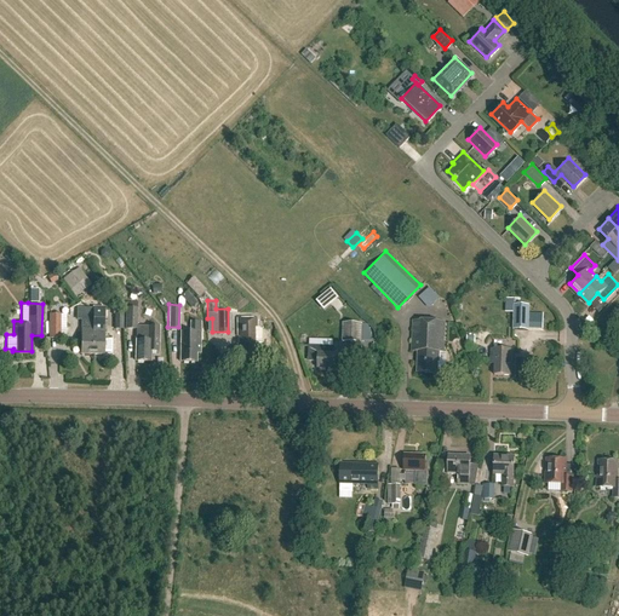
[(527,310),(528,304),(514,304),(513,327),(527,327),(527,324),(542,324),(542,310),(527,310)]
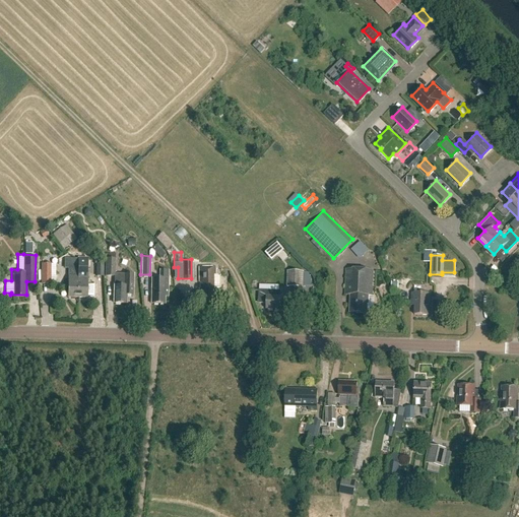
[(115,256),(105,256),(104,274),(114,274),(115,256)]
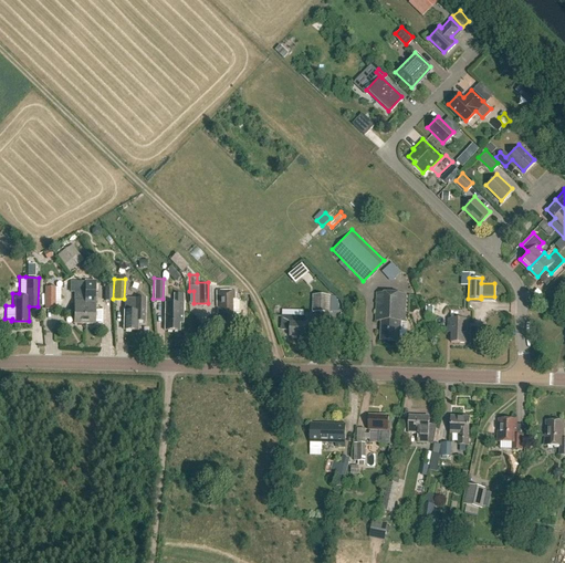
[(107,280),(102,280),(102,284),(104,284),(103,299),(112,299),(112,284),(107,284),(107,280)]
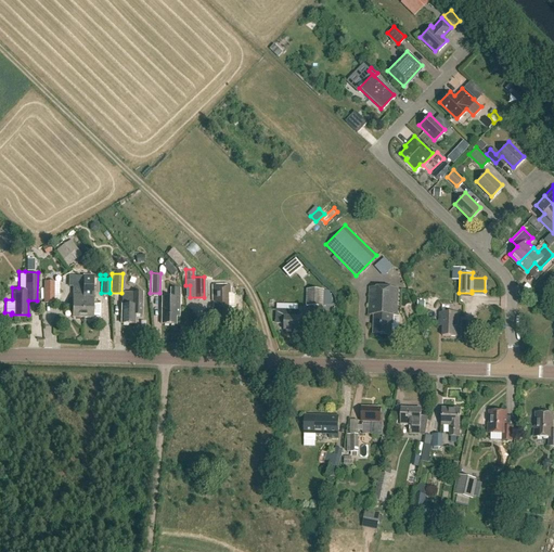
[(72,316),(80,316),(81,276),(67,276),(67,284),(72,284),(72,316)]
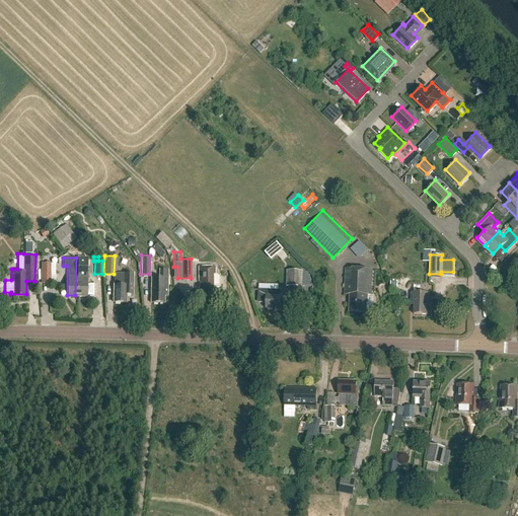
[(85,258),(76,258),(75,295),(86,295),(86,294),(91,294),(93,292),(93,282),(86,282),(86,274),(85,274),(85,258)]
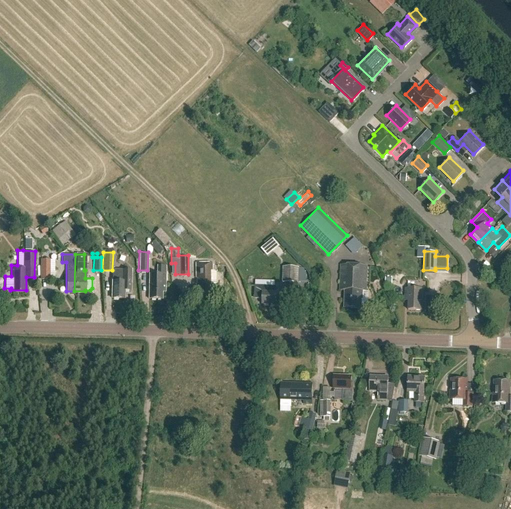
[(49,257),(39,257),(39,277),(49,277),(49,257)]
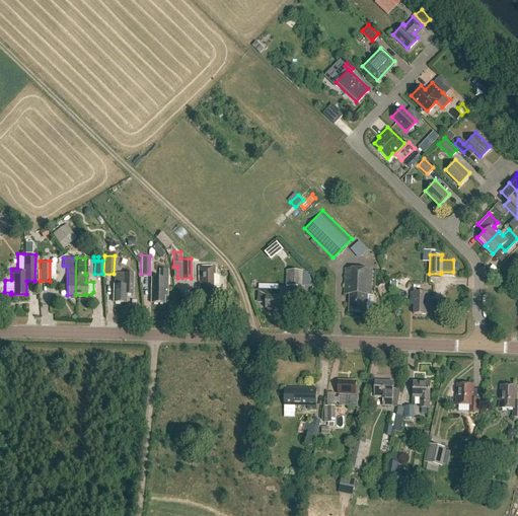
[(214,273),(214,265),(198,266),(198,280),(199,280),(200,286),(198,287),(198,298),(216,297),(215,287),(212,287),(212,273),(214,273)]
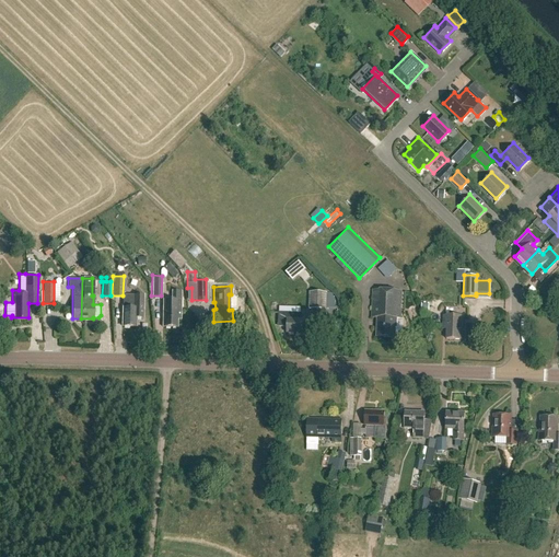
[(182,288),(171,288),(171,297),(163,297),(162,325),(176,325),(176,316),(181,317),(182,288)]
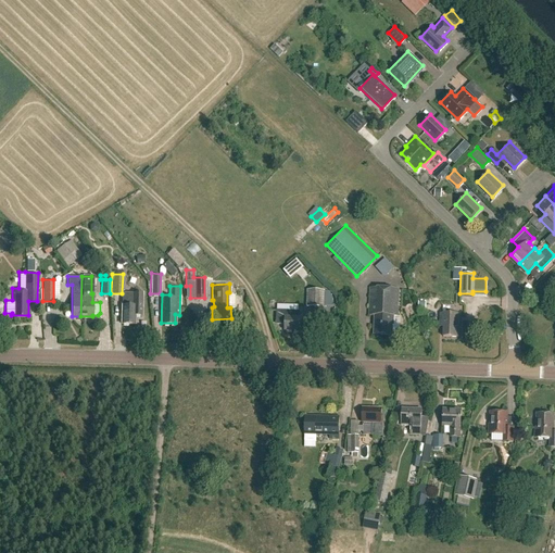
[(399,288),(369,286),(368,313),(375,313),(374,331),(390,332),(391,323),(393,323),(393,314),(398,315),(399,288)]
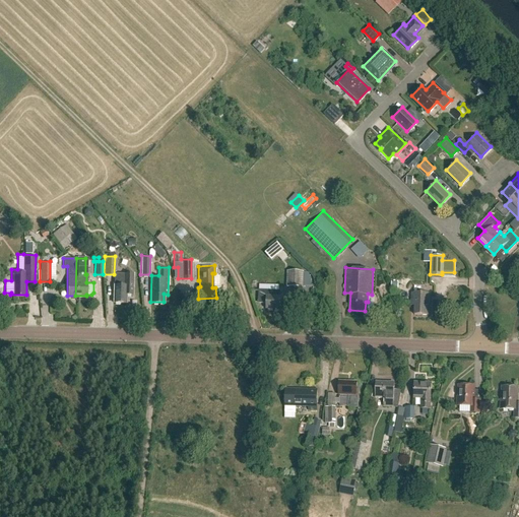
[(303,269),(285,268),(285,284),(302,285),(303,269)]
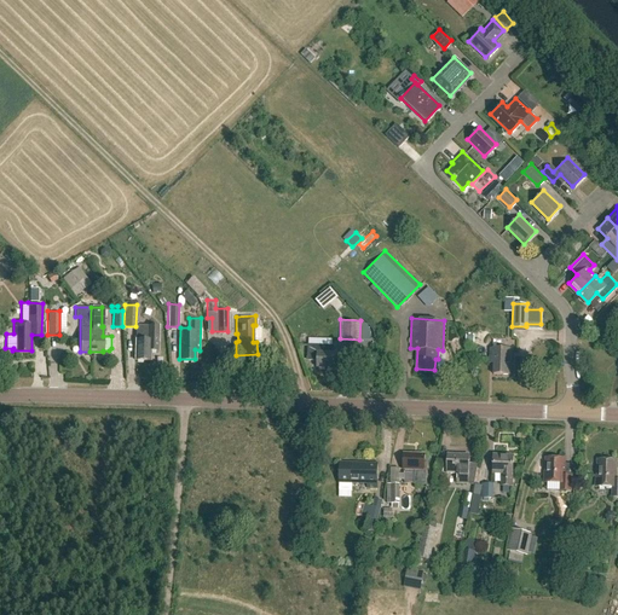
[(156,324),(145,324),(145,338),(134,338),(134,359),(150,359),(150,349),(156,349),(156,338),(156,324)]
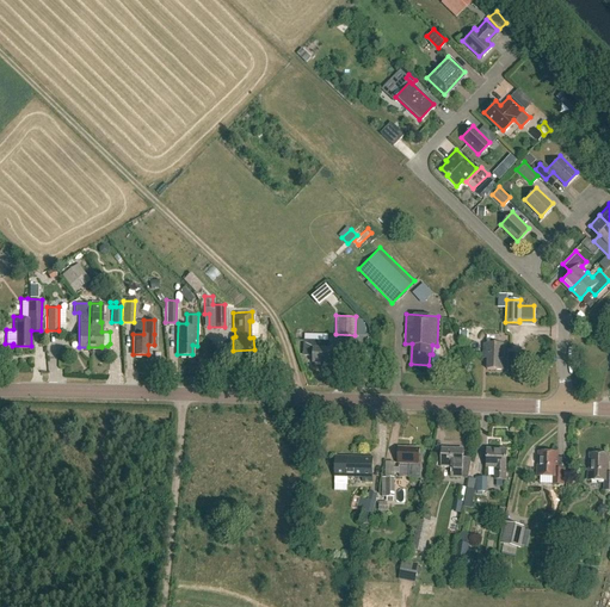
[(336,336),(327,336),(327,339),(303,339),(303,353),(312,353),(312,360),(334,361),(336,346),(336,336)]
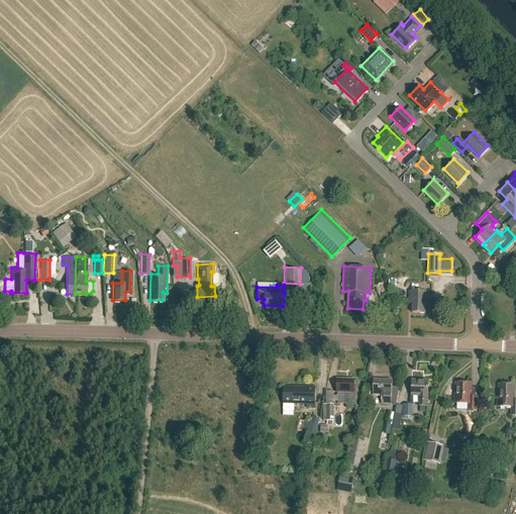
[(427,290),(409,290),(408,302),(412,302),(412,311),(426,311),(427,290)]
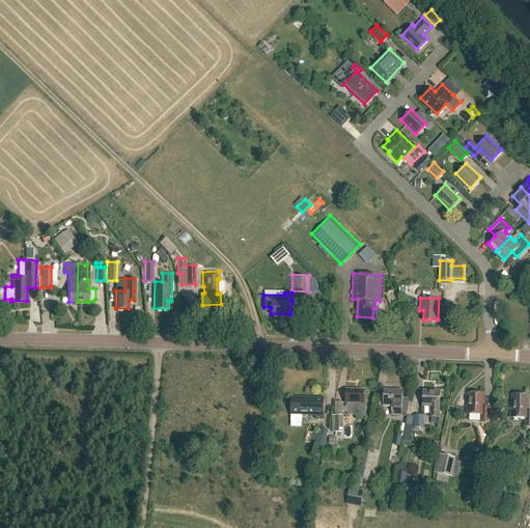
[(362,388),(344,387),(344,401),(355,401),(354,413),(364,413),(365,393),(362,393),(362,388)]
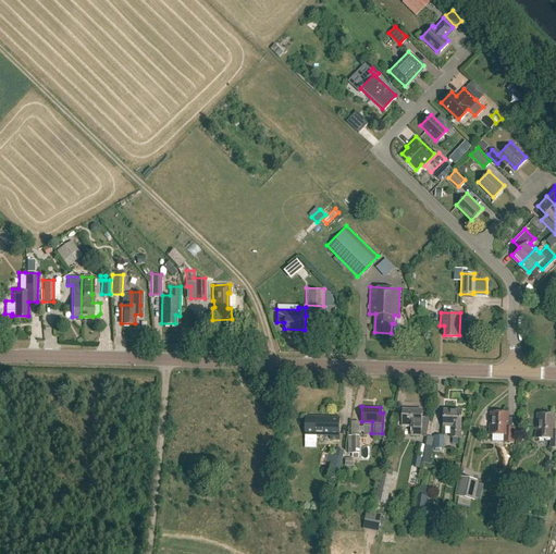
[(421,408),(402,408),(402,425),(410,425),(409,434),(425,434),(429,415),(421,415),(421,408)]
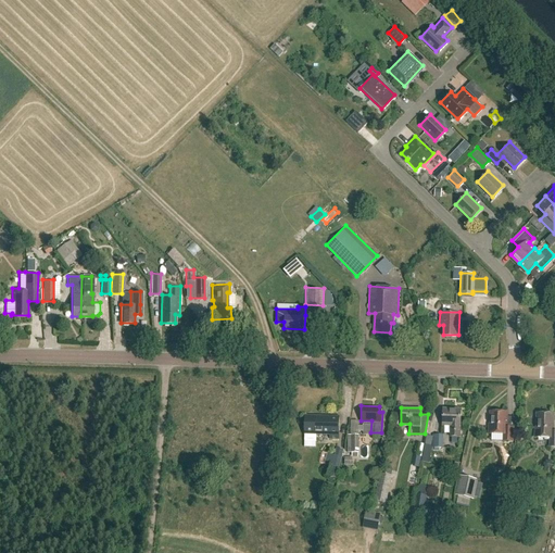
[(461,409),(442,409),(442,423),(450,423),(450,435),(459,436),(461,409)]
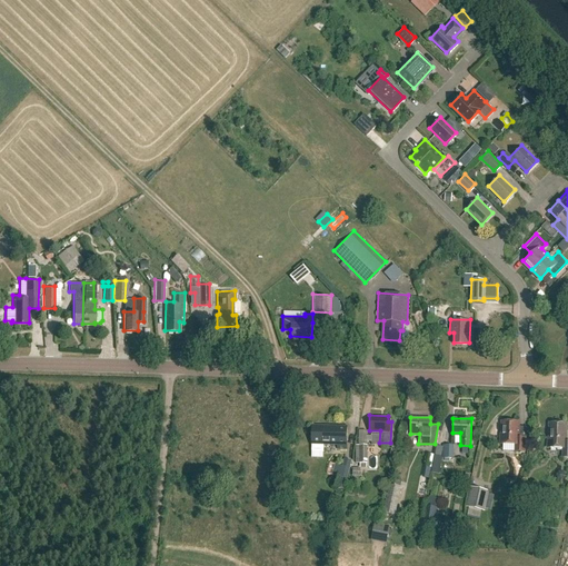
[(518,420),(500,419),(499,442),(514,442),(514,449),(524,449),(524,436),(526,437),(527,425),(518,424),(518,420)]
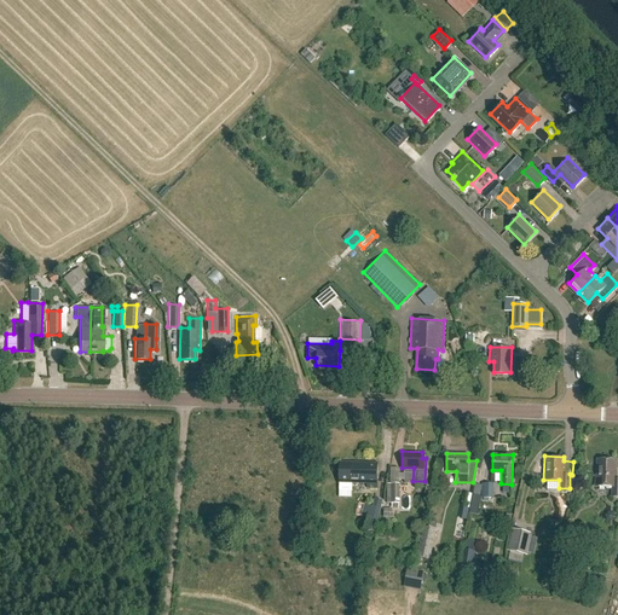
[(616,458),(596,458),(595,485),(611,485),(610,494),(617,494),(617,477),(614,477),(616,458)]
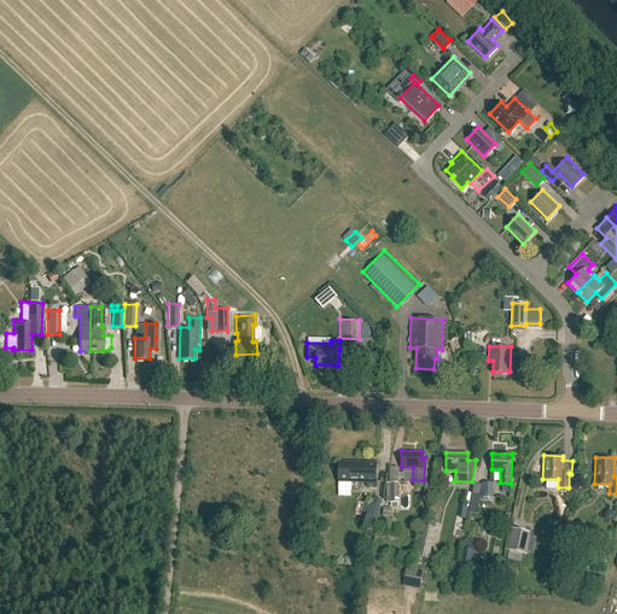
[(367,460),(360,458),(360,460),(354,460),(354,458),(339,458),(338,490),(351,491),(351,479),(366,479),(366,483),(376,483),(376,474),(377,474),(377,460),(367,458),(367,460)]
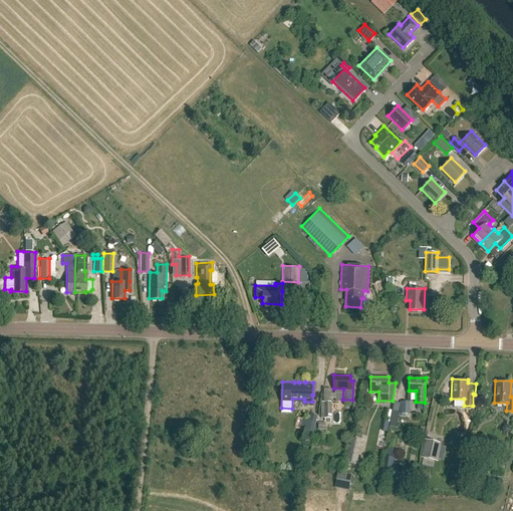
[(409,400),(399,399),(399,412),(409,412),(409,400)]
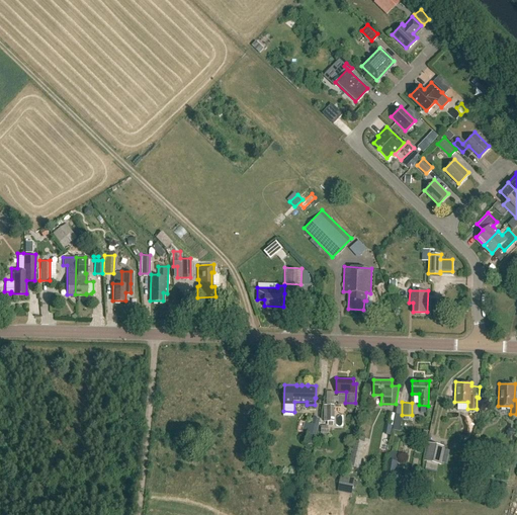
[(333,403),(323,403),(323,419),(327,419),(327,423),(333,423),(333,403)]
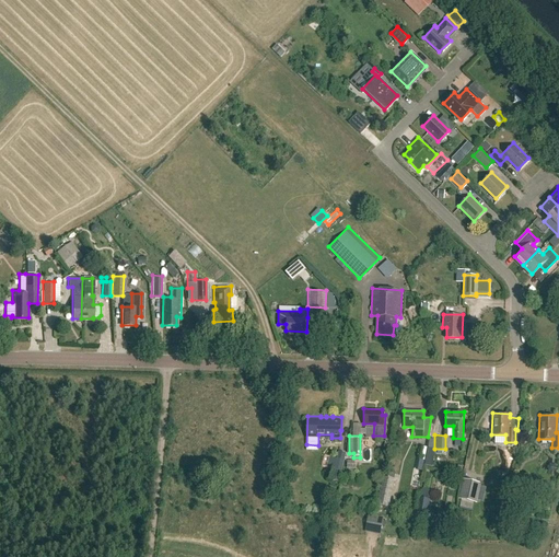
[(345,451),(337,449),(336,456),(328,455),(326,465),(341,468),(345,451)]
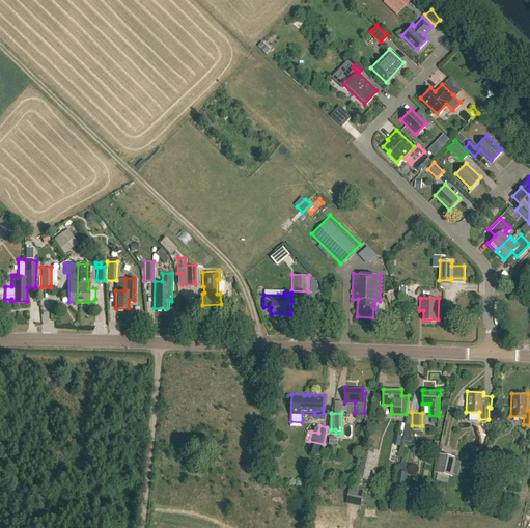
[(373,451),(362,449),(357,476),(367,478),(373,451)]
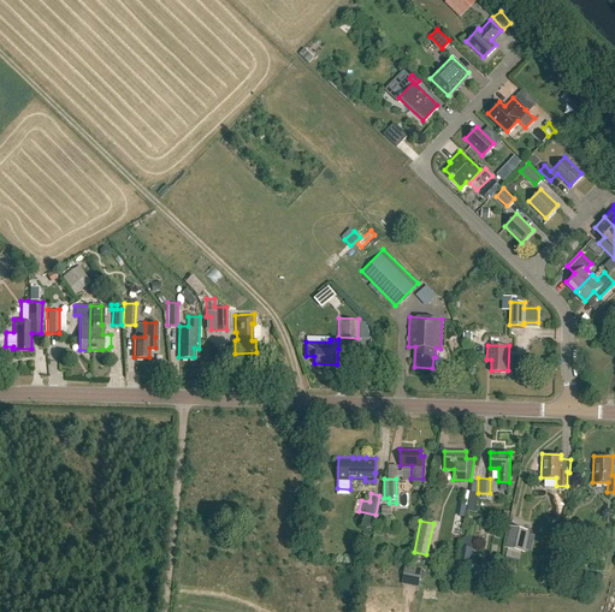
[(528,528),(508,524),(503,546),(506,546),(504,556),(518,559),(520,550),(524,551),(528,528)]
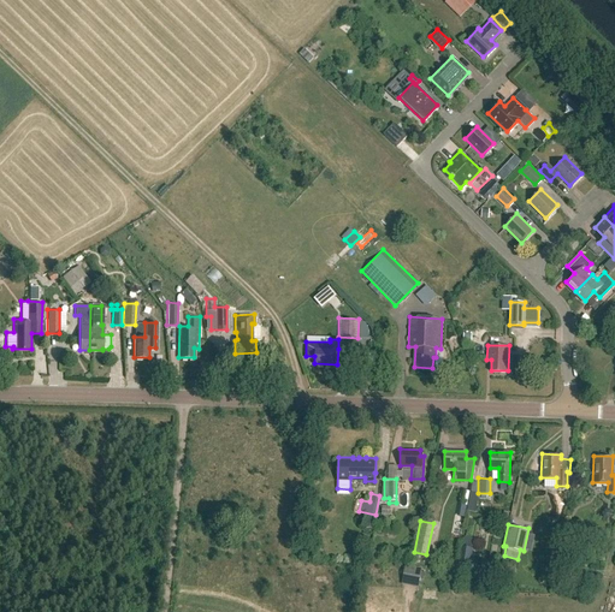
[(404,563),(401,577),(418,581),(421,566),(404,563)]
